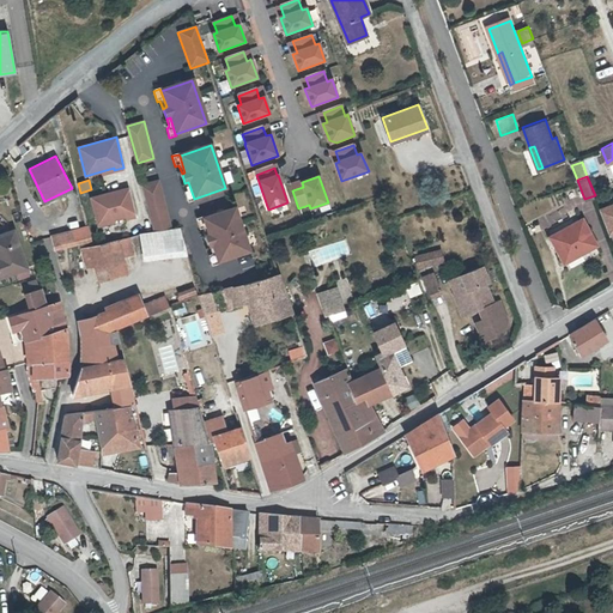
[(188,182),(184,183),(188,192),(184,193),(188,202),(194,200),(194,199),(188,182)]
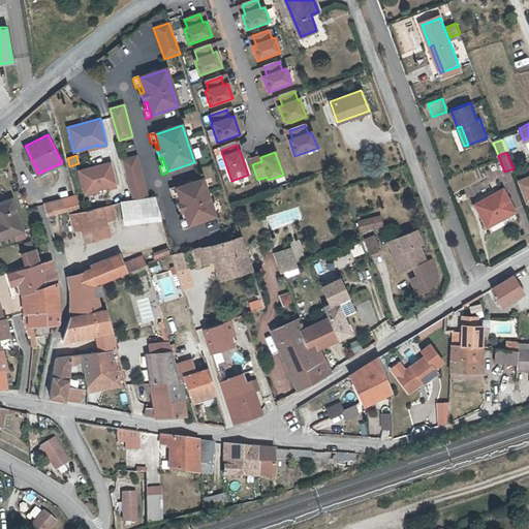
[(135,158),(121,161),(132,203),(147,200),(135,158)]
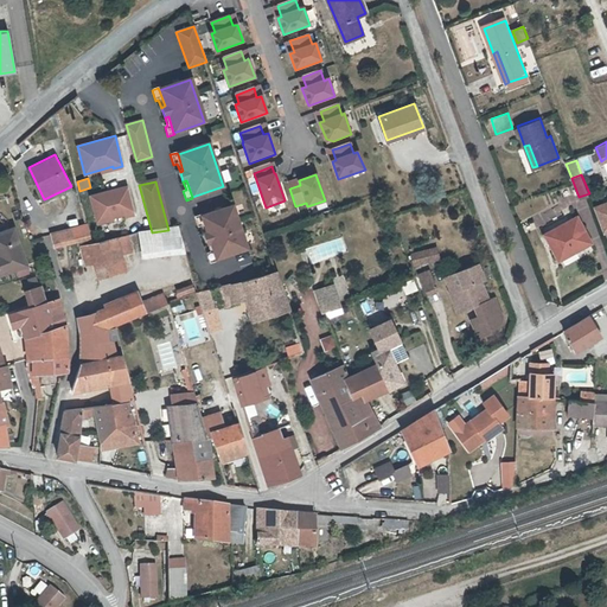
[(135,216),(128,187),(90,198),(97,223),(126,216),(126,218),(135,216)]
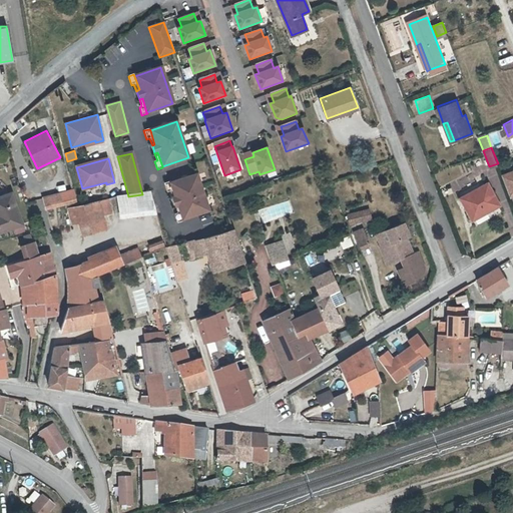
[(512,169),(502,174),(510,196),(512,194),(512,169)]
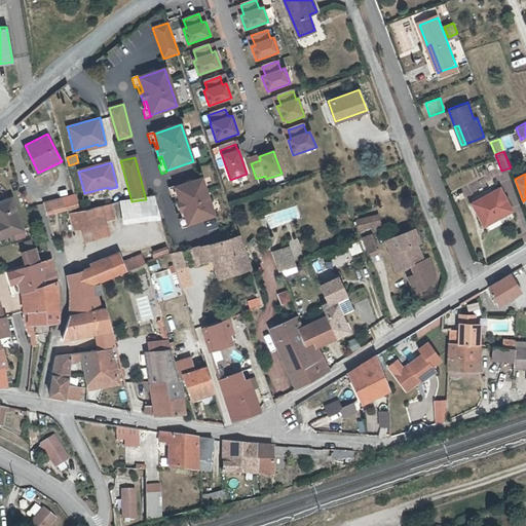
[(201,178),(175,188),(179,201),(177,202),(179,212),(183,211),(187,224),(214,215),(201,178)]
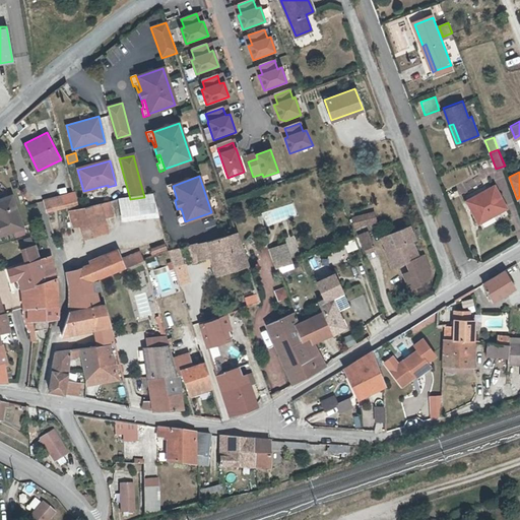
[(172,184),(167,186),(169,194),(172,193),(175,200),(177,199),(173,186),(172,184)]
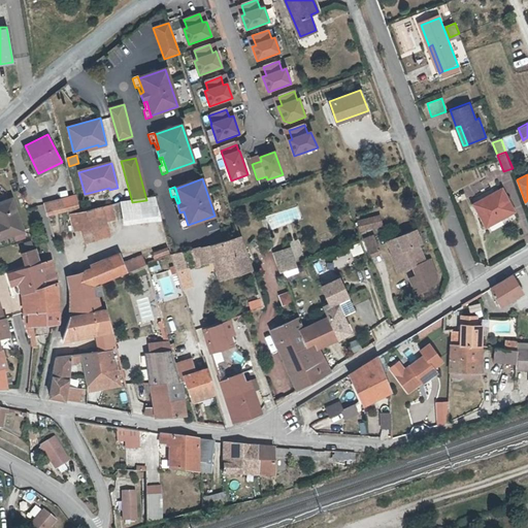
[(514,210),(501,188),(475,202),(488,225),(514,210)]
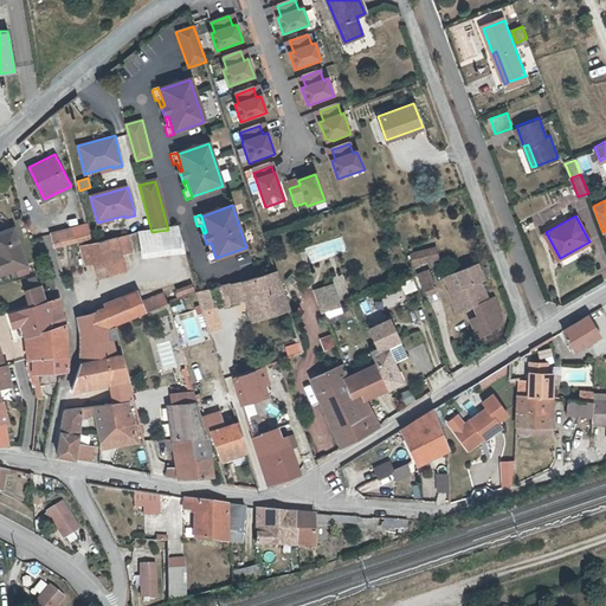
[(86,237),(83,224),(49,234),(52,245),(86,237)]
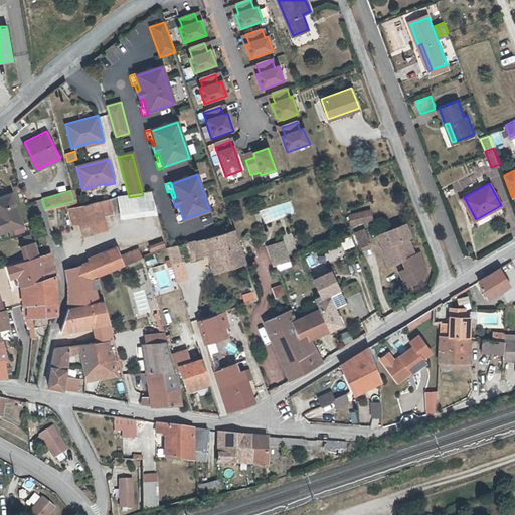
[(129,197),(117,199),(120,217),(157,211),(152,193),(143,195),(129,197)]
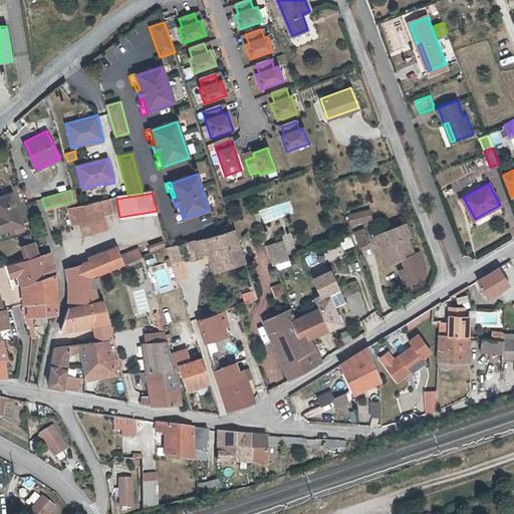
[(0,233),(22,227),(12,195),(0,199),(0,233)]
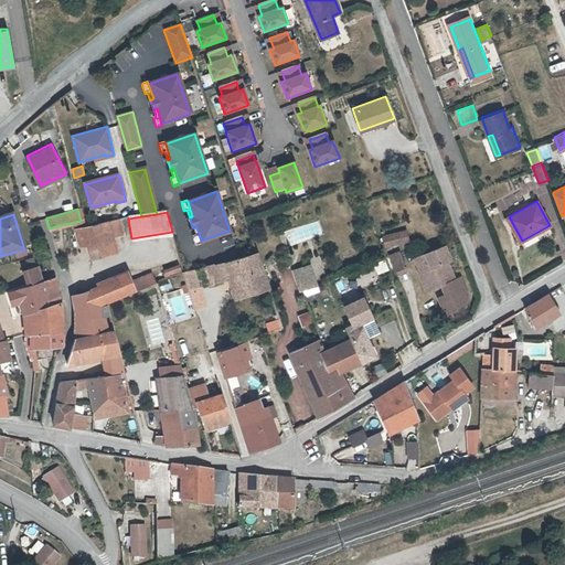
[(105,222),(83,228),(92,257),(115,249),(105,222)]
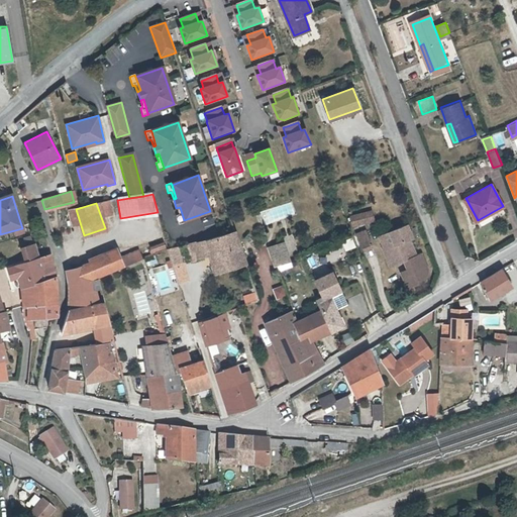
[(180,207),(176,208),(179,215),(176,216),(179,224),(185,222),(184,220),(180,207)]
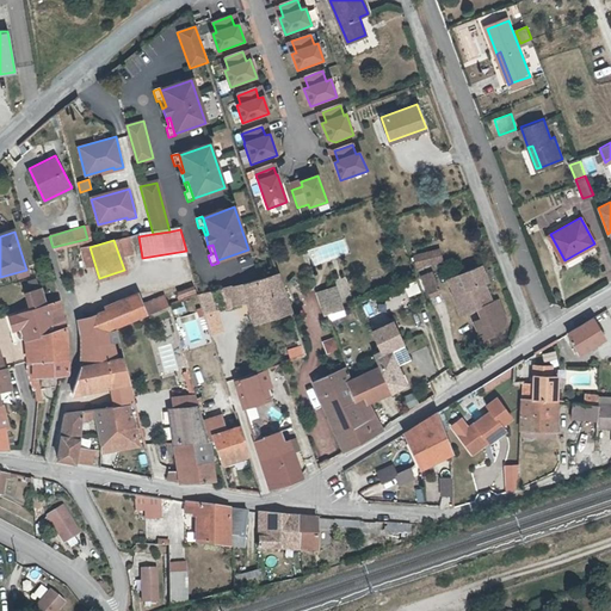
[(432,260),(431,252),(415,255),(417,265),(432,260)]
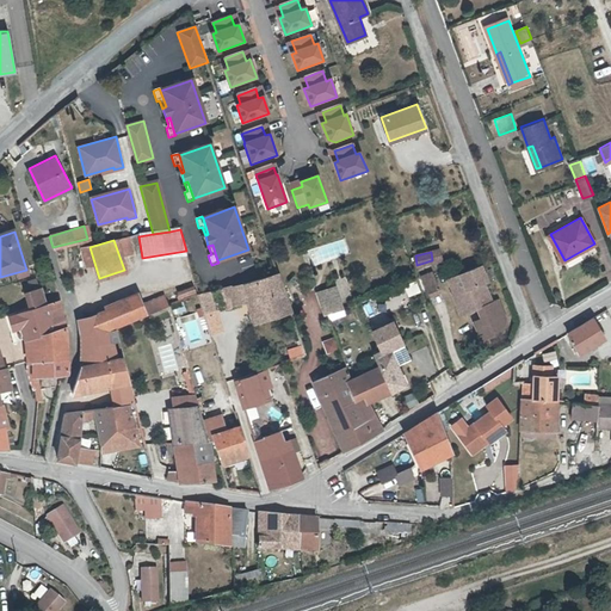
[(483,264),(463,273),(469,288),(487,281),(491,279),(483,264)]
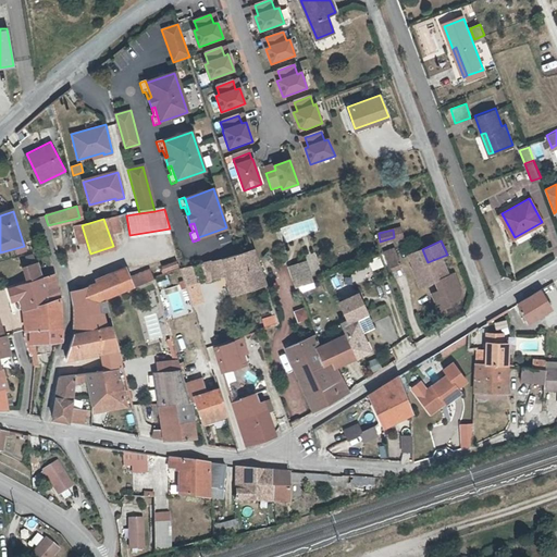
[(396,247),(403,262),(409,259),(404,244),(396,247)]
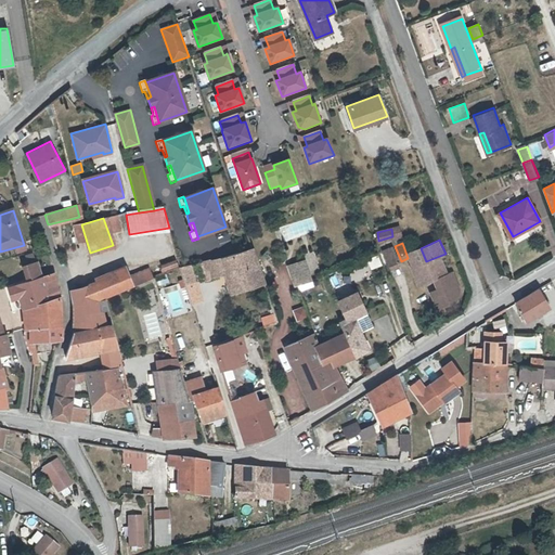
[(401,261),(395,246),(385,249),(391,265),(401,261)]
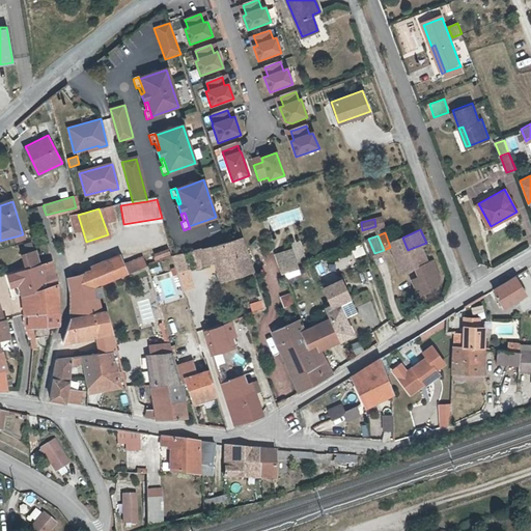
[(195,250),(199,263),(214,259),(220,280),(252,270),(241,238),(213,247),(195,250)]
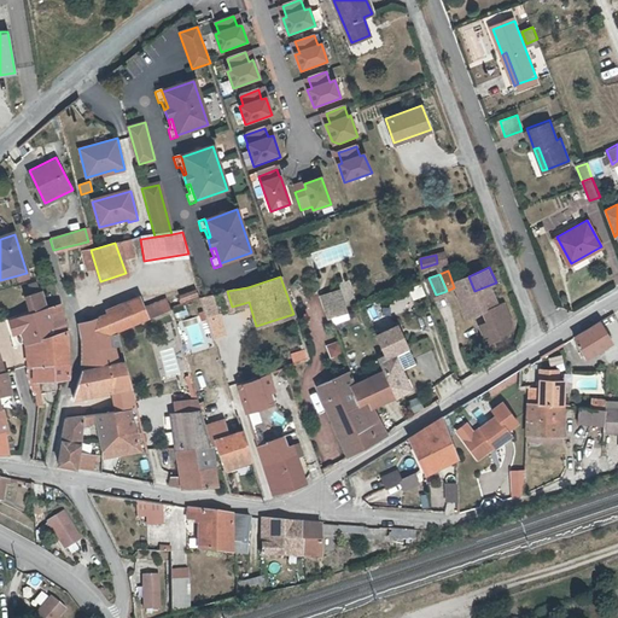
[(345,303),(356,301),(351,280),(340,283),(345,303)]
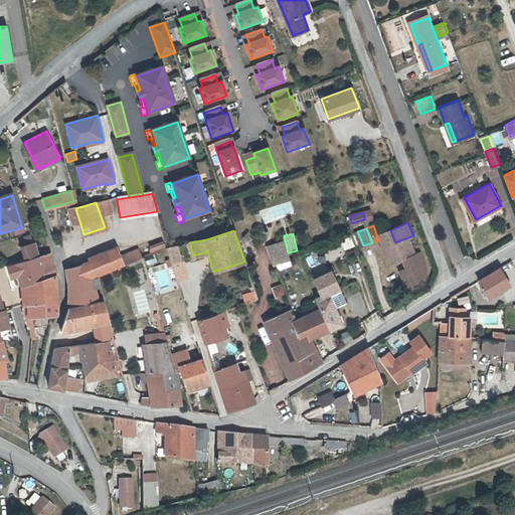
[(395,242),(384,247),(391,264),(405,258),(409,268),(402,271),(408,286),(426,279),(428,268),(421,250),(417,252),(410,236),(395,242)]
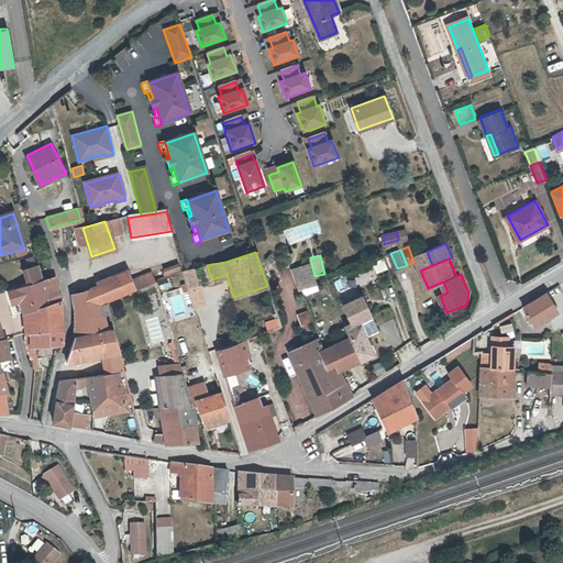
[(375,265),(378,275),(388,272),(385,261),(375,265)]
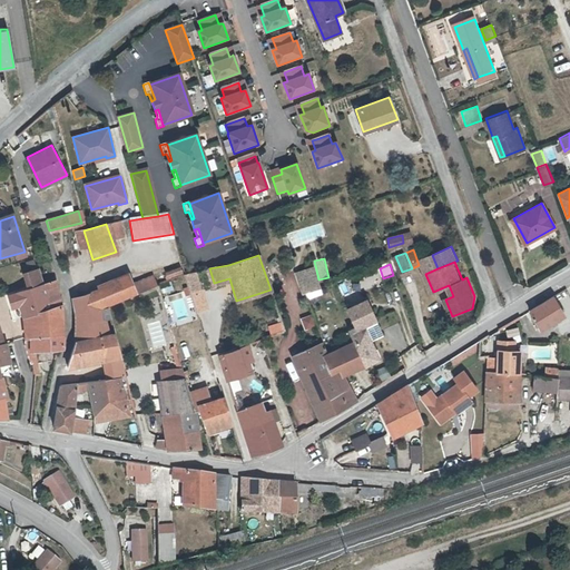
[(321,287),(313,266),(296,273),(304,294),(321,287)]
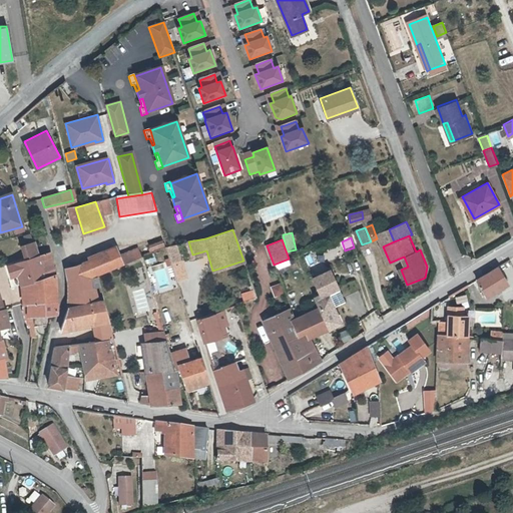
[(38,254),(34,240),(20,244),(23,254),(27,253),(28,257),(13,262),(14,262),(6,264),(9,275),(16,273),(18,284),(44,275),(38,254)]
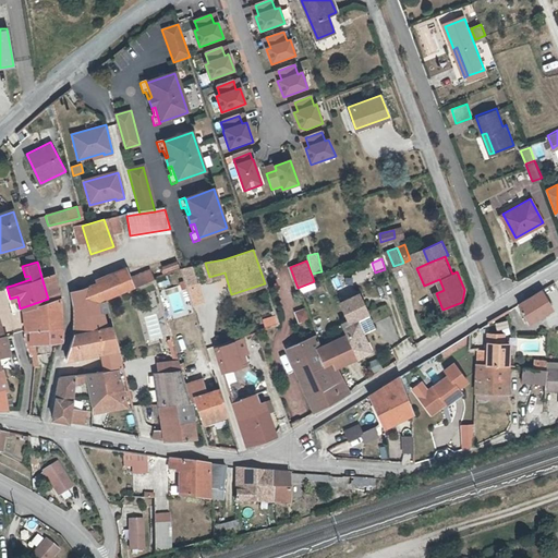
[(161,266),(164,273),(179,268),(177,262),(161,266)]
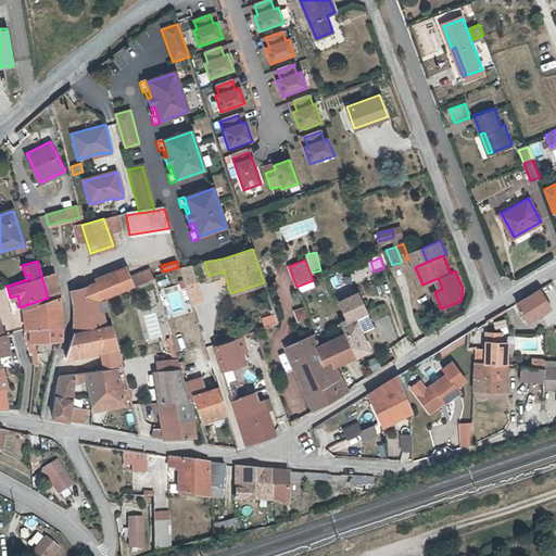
[(204,262),(196,264),(201,279),(209,276),(204,262)]
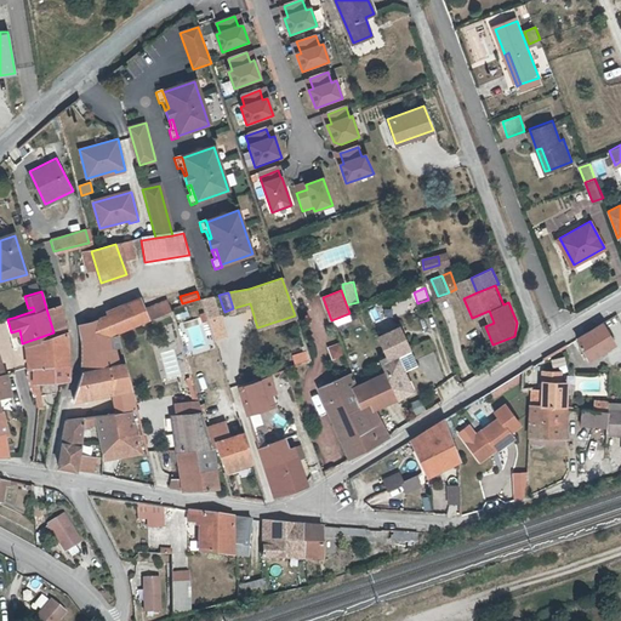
[(215,295),(203,297),(209,318),(220,314),(215,295)]
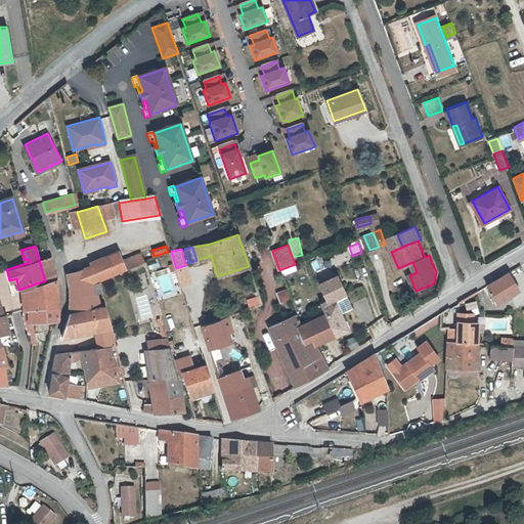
[(96,281),(122,270),(116,252),(88,262),(89,265),(72,272),(67,288),(71,314),(97,306),(93,293),(98,291),(96,281)]
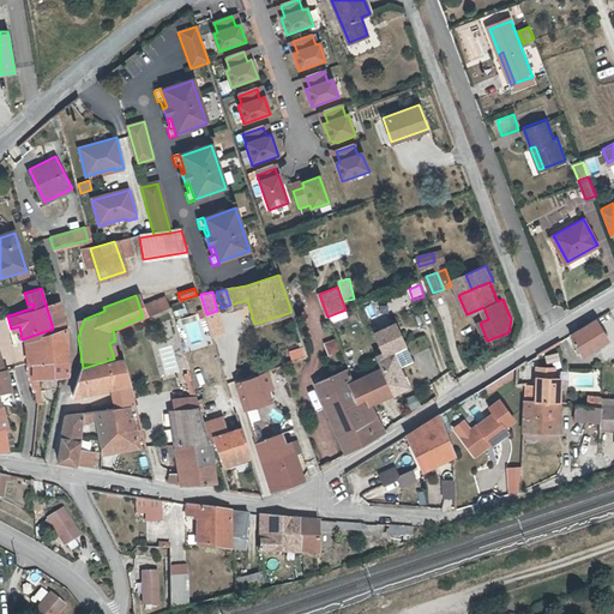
[(163,295),(144,305),(150,315),(169,307),(163,295)]
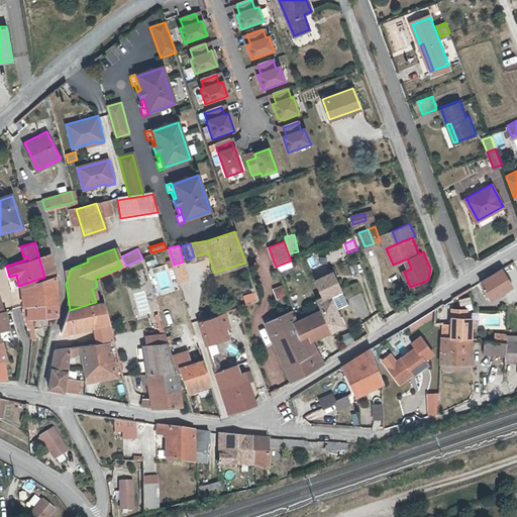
[(38,256),(44,277),(56,274),(48,253),(38,256)]
